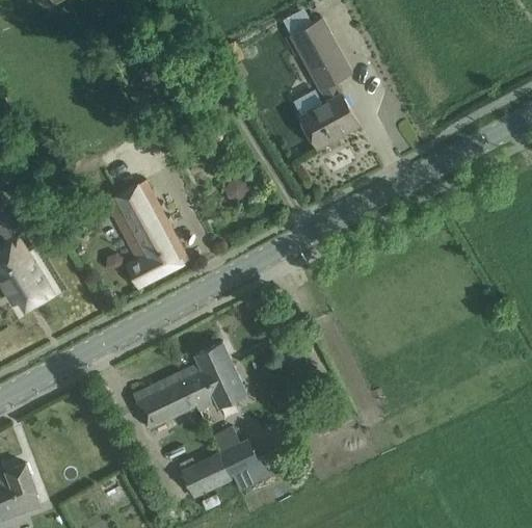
[(321,20),(290,37),(306,64),(320,91),(321,91),(328,103),(323,106),(315,91),(293,103),(301,117),(300,119),(308,132),(317,151),(360,127),(349,109),(342,96),(341,96),(335,84),(351,75),(337,48),(321,20)]
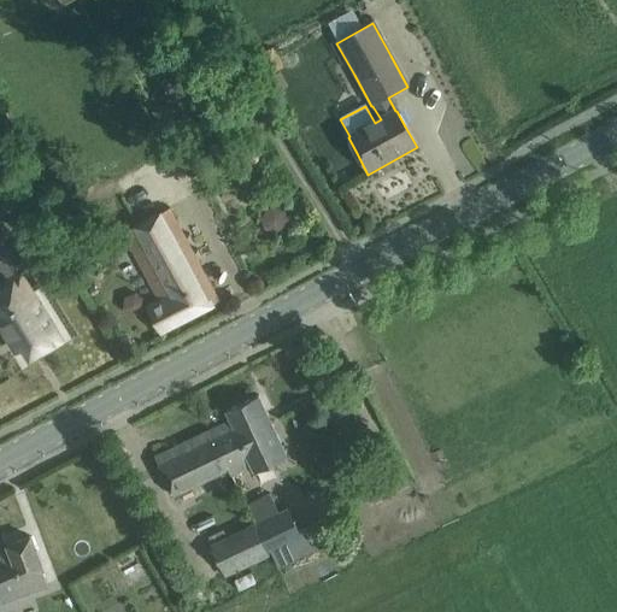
[(219,304),(209,283),(170,211),(123,235),(160,304),(148,311),(160,335),(219,304)]
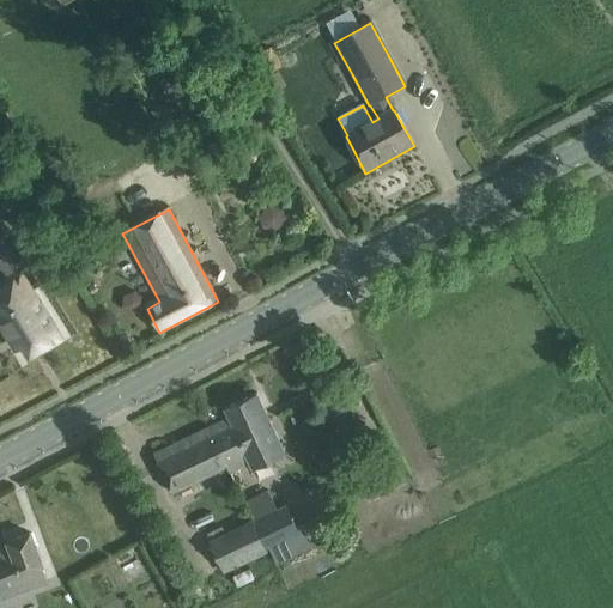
[(23,279),(20,275),(18,278),(0,287),(0,323),(17,352),(25,346),(31,356),(38,351),(40,353),(61,340),(23,279)]
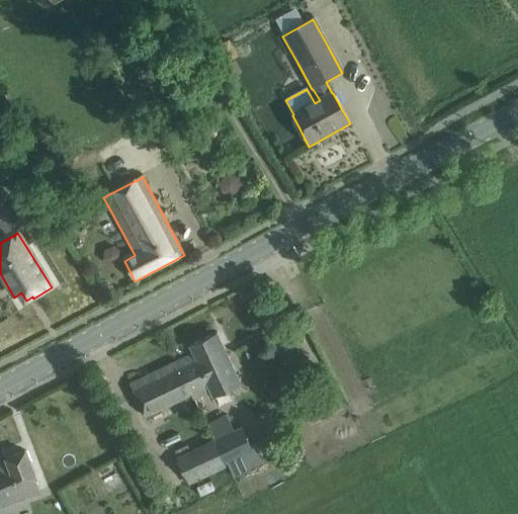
[(241,386),(226,353),(217,335),(190,347),(194,355),(176,364),(192,397),(194,402),(211,394),(214,399),(241,386)]
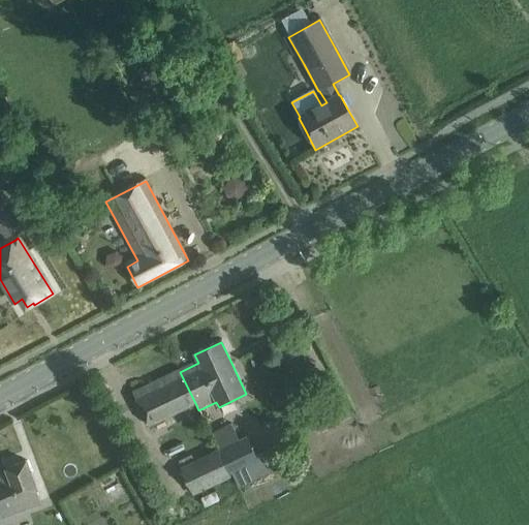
[(133,395),(142,413),(149,428),(196,405),(180,372),(133,395)]
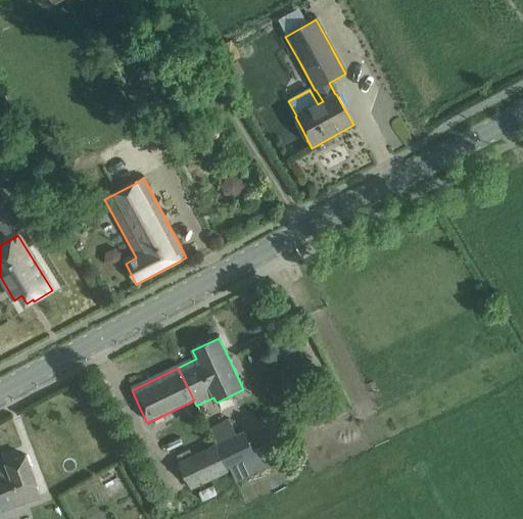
[(217,446),(229,473),(256,461),(244,433),(217,446)]
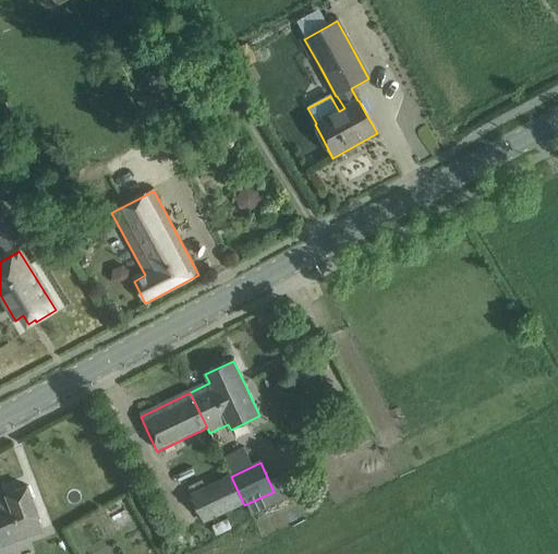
[(231,477),(191,496),(205,525),(244,505),(231,477)]
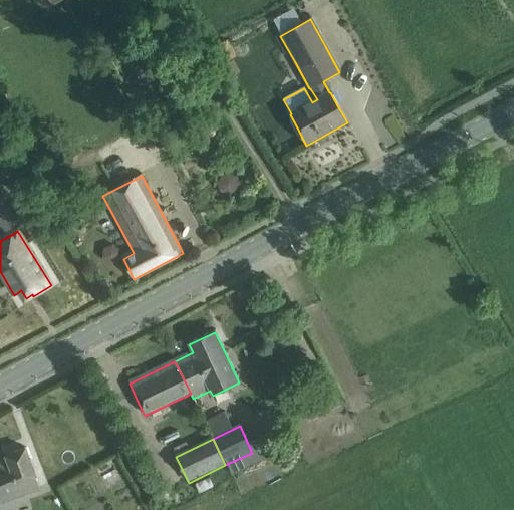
[(0,503),(0,505),(40,490),(25,450),(6,457),(7,460),(0,463),(0,503)]
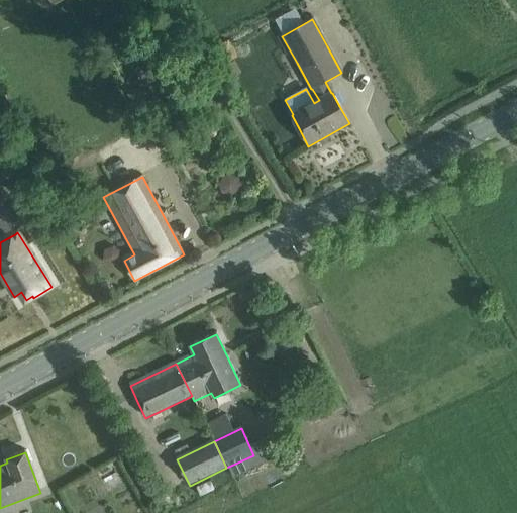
[(117,462),(97,471),(107,492),(127,483),(117,462)]
